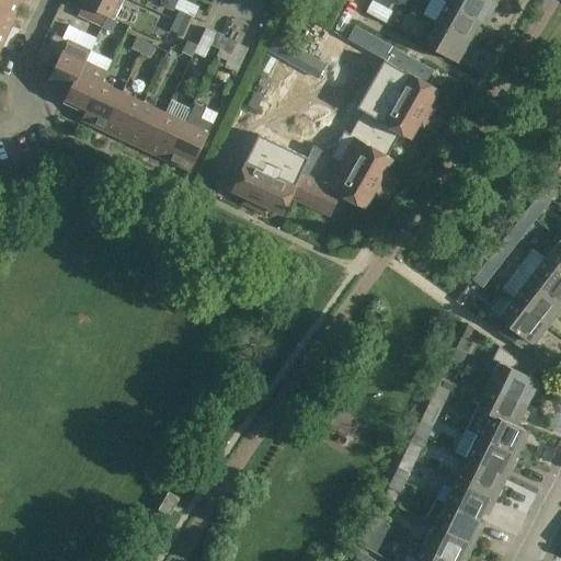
[(0,0),(0,19),(12,25),(22,3),(13,0),(0,0)]
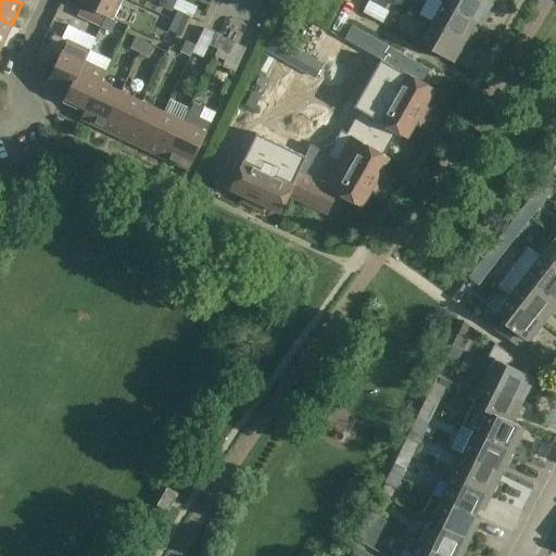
[(74,0),(113,19),(122,0),(74,0)]
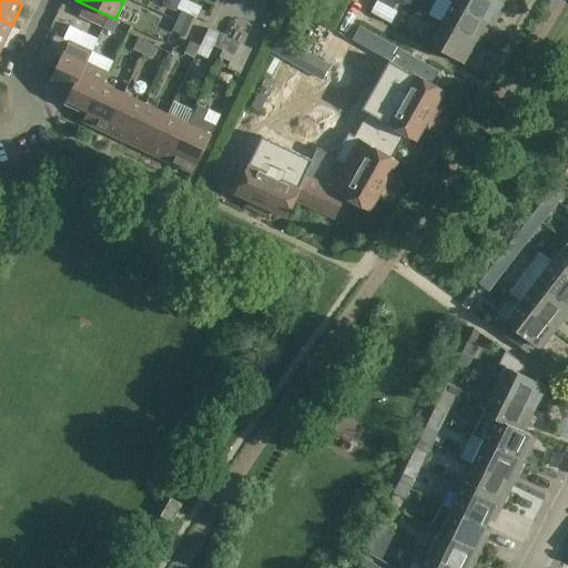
[(398,0),(377,0),(371,12),(391,23),(397,10),(394,8),(398,0)]
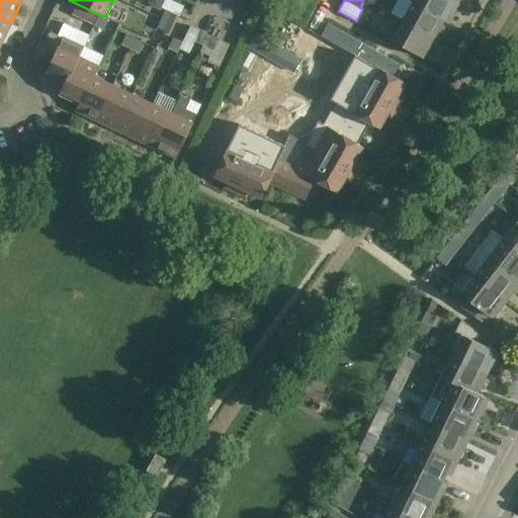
[(454,0),(414,0),(413,2),(444,19),(447,13),(451,16),(459,2),(454,0)]
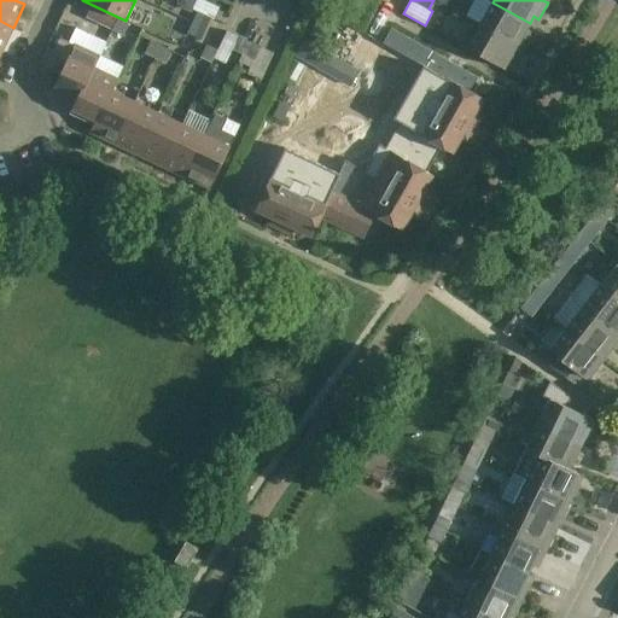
[(493,3),(481,24),(523,48),(531,31),(526,29),(530,23),(493,3)]
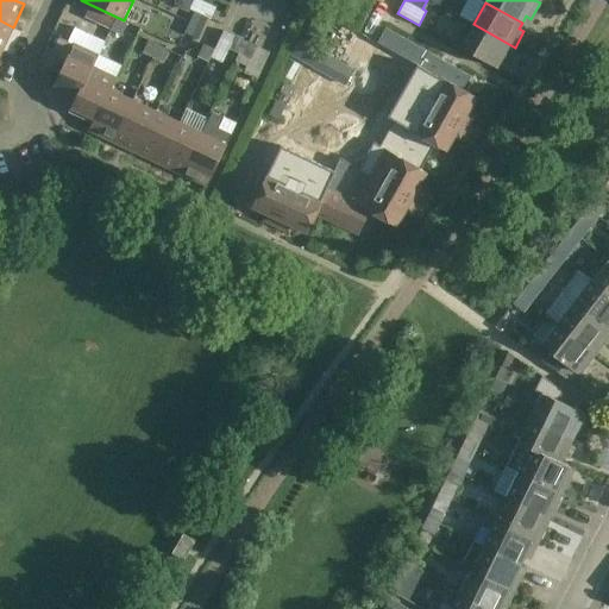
[(195,10),(189,22),(202,27),(207,16),(195,10)]
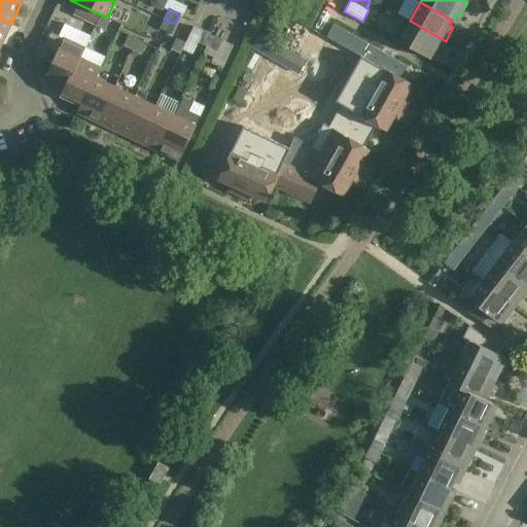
[(0,42),(1,43),(11,24),(0,18),(0,42)]
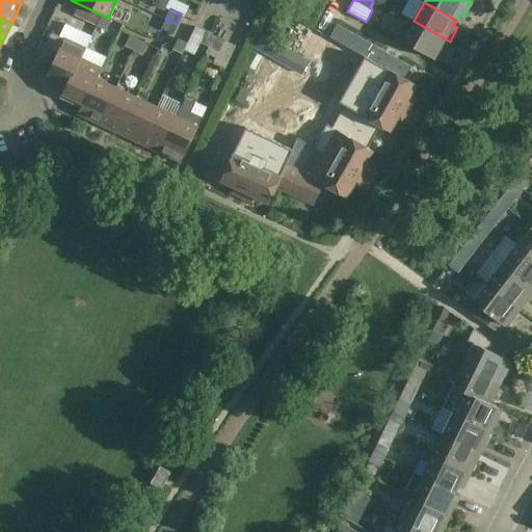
[(171,33),(177,24),(165,19),(161,27),(171,33)]
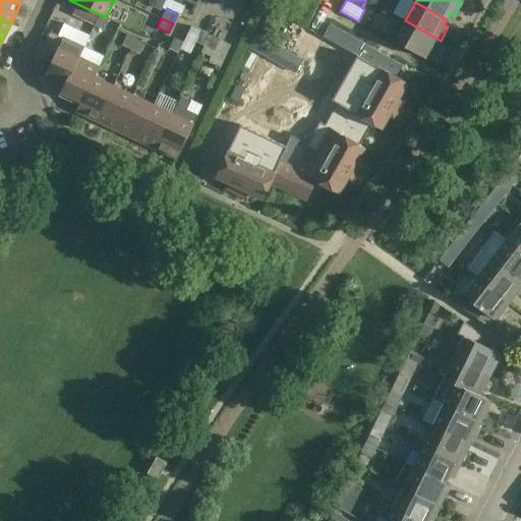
[(441,41),(405,20),(394,41),(425,58),(428,52),(432,55),(441,41)]
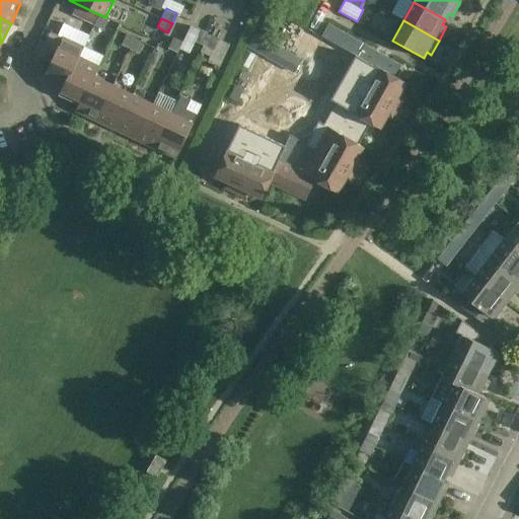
[(365,45),(328,23),(321,36),(358,57),(365,45)]
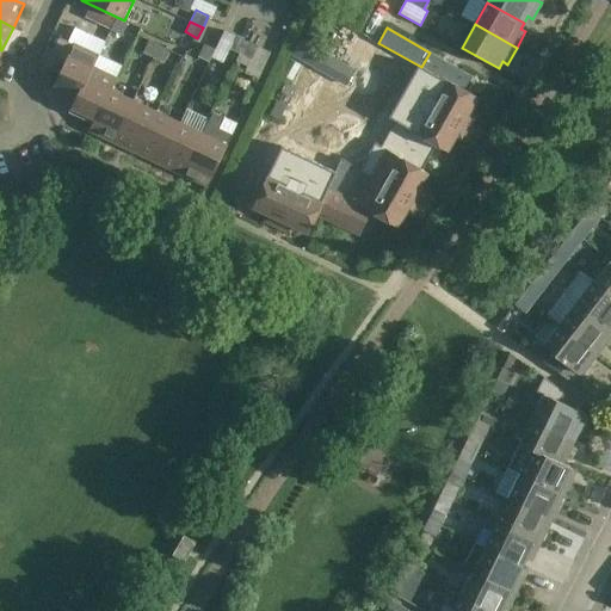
[(242,54),(250,41),(236,34),(230,48),(242,54)]
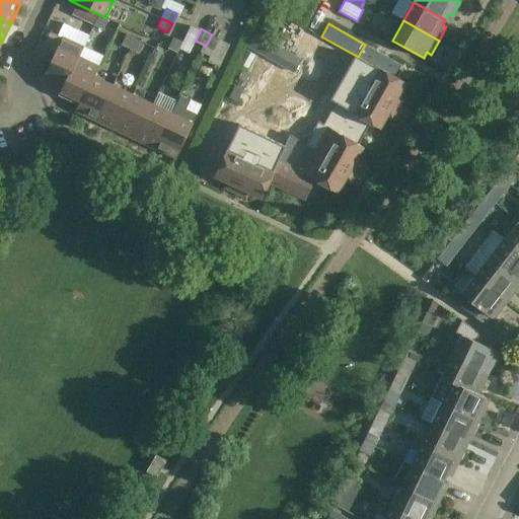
[(78,57),(79,58),(84,48),(83,47),(51,31),(39,56),(51,61),(44,76),(64,85),(65,85),(78,57)]
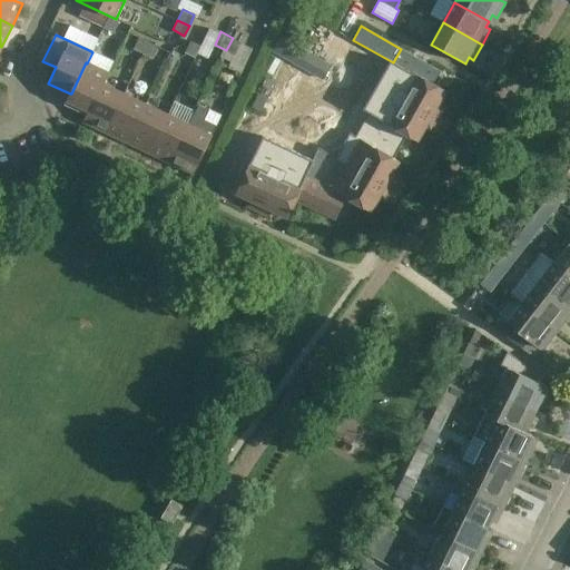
[(279,37),(271,51),(294,65),(302,50),(279,37)]
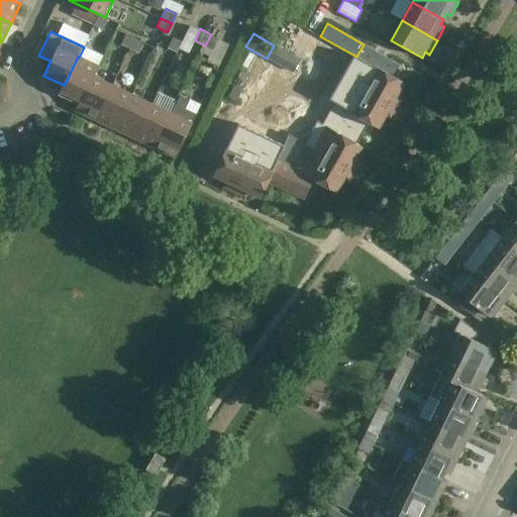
[(121,45),(130,49),(135,38),(126,34),(121,45)]
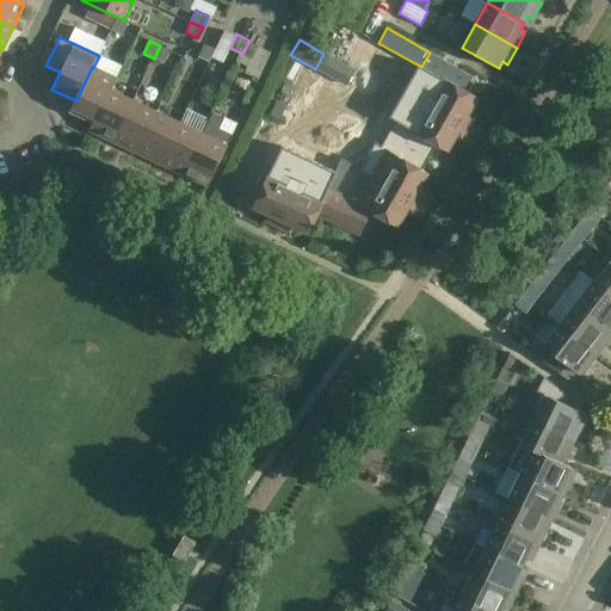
[(258,44),(250,41),(242,54),(251,57),(258,44)]
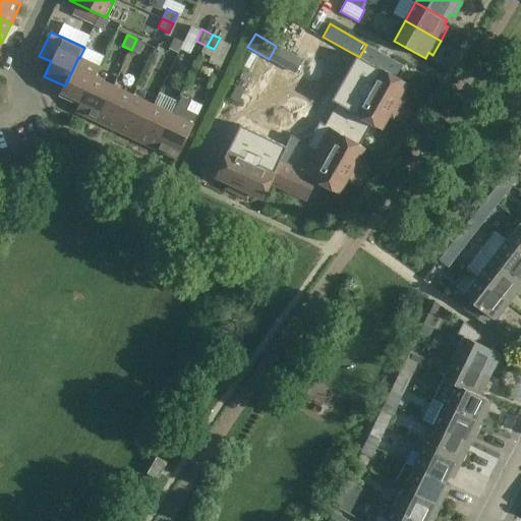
[(183,40),(174,36),(169,47),(178,52),(183,40)]
